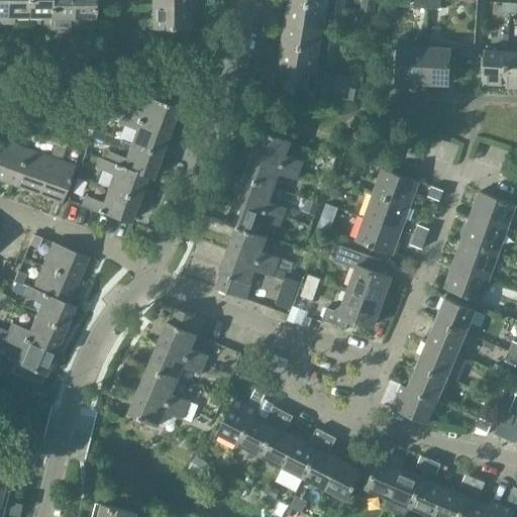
[(14,17),(28,17),(28,0),(6,0),(7,24),(14,24),(14,17)]
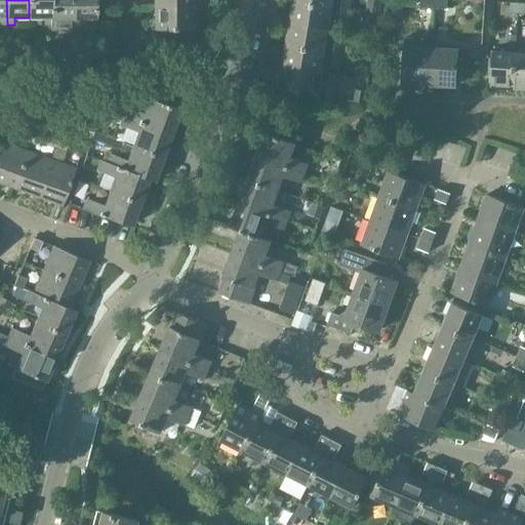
[(44,25),(50,25),(51,25),(50,0),(29,0),(29,17),(44,17),(44,25)]
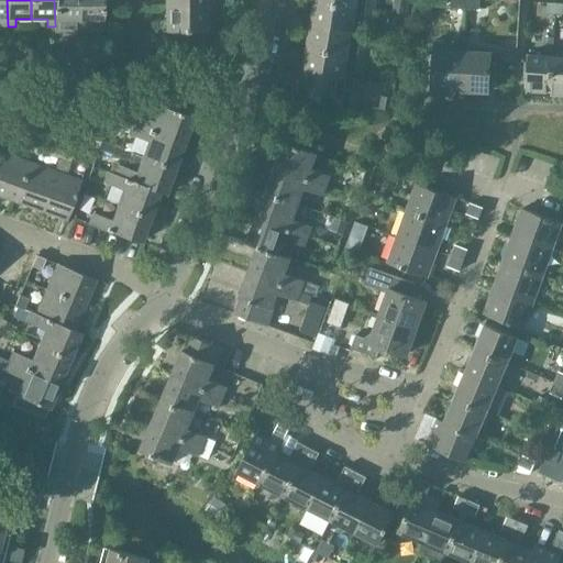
[(54,32),(79,32),(78,0),(54,0),(55,26),(54,26),(54,32)]
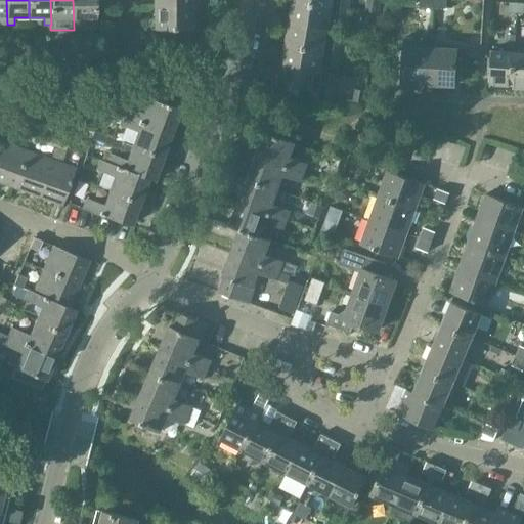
[(73,0),(74,30),(96,30),(96,12),(96,7),(95,0),(73,0)]
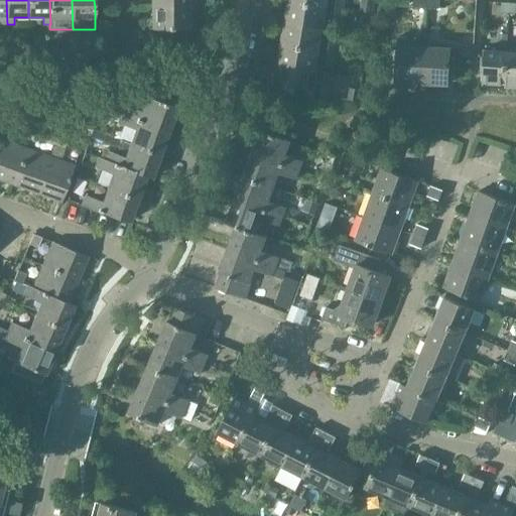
[(288,0),(289,1),(344,10),(345,0),(288,0)]
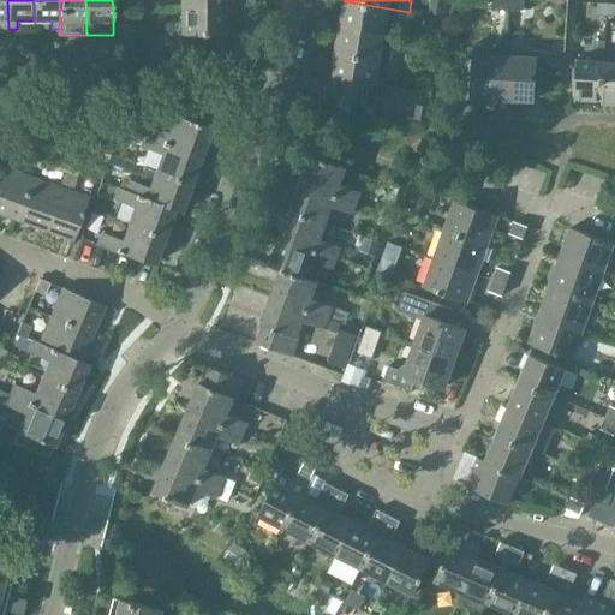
[(433,0),(430,15),(445,17),(447,0),(433,0)]
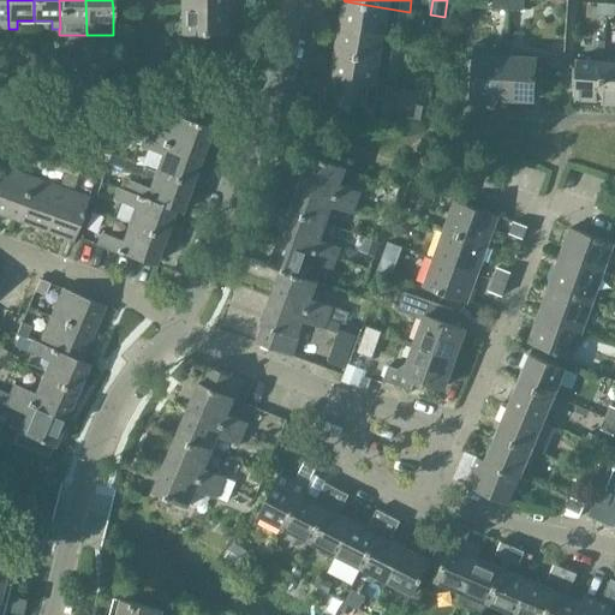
[(508,0),(508,10),(524,11),(524,0),(508,0)]
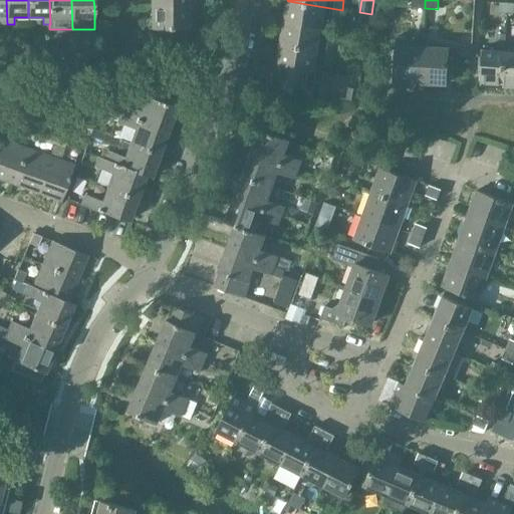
[(278,14),(277,21),(322,28),(324,18),(340,20),(342,10),(288,1),(285,15),(278,14)]
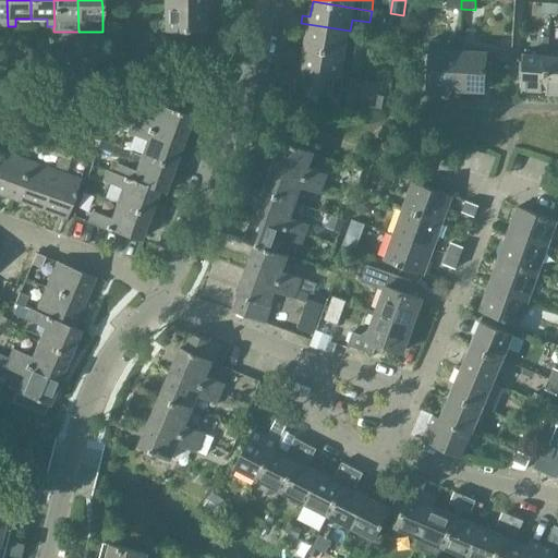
[(542,14),(552,14),(552,3),(543,3),(542,14)]
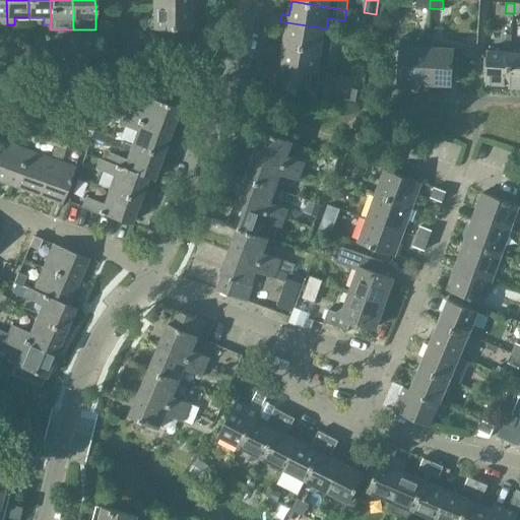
[(199,6),(152,6),(152,36),(144,36),(144,49),(174,49),(174,28),(191,28),(191,13),(199,13),(199,6)]
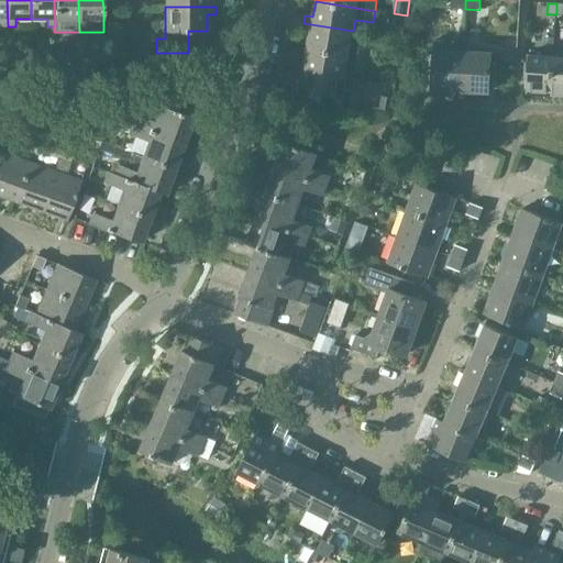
[(310,32),(308,47),(367,57),(370,46),(351,43),(353,31),(304,23),(302,31),(310,32)]
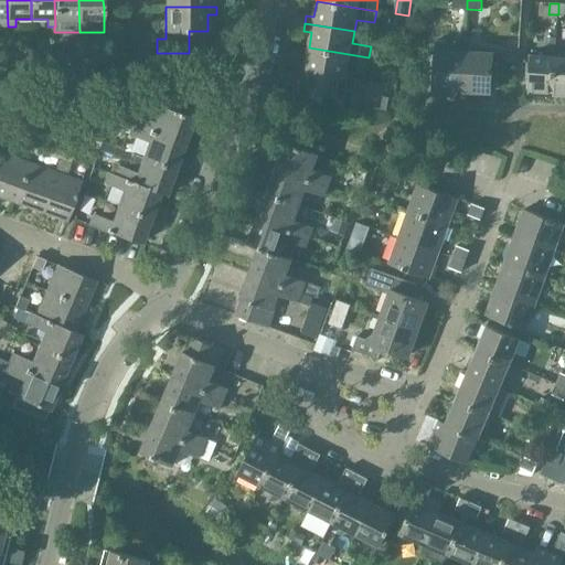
[(298,62),(297,70),(347,78),(349,66),(366,70),(369,57),(309,48),(306,64),(298,62)]
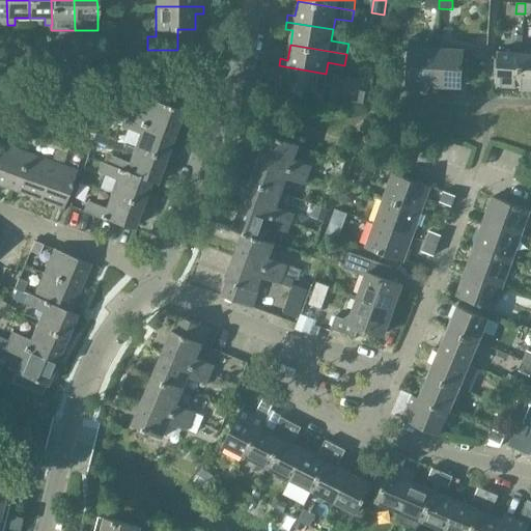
[(430,85),(435,85),(437,49),(410,48),(408,84),(413,84),(415,89),(427,90),(430,85)]
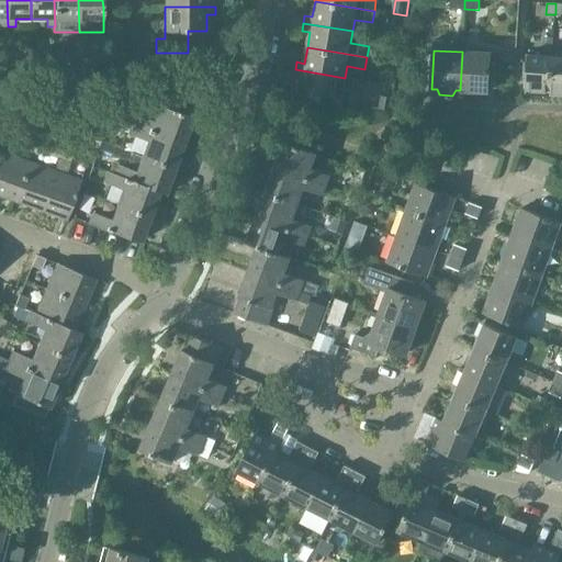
[(462,52),(460,90),(489,92),(491,54),(462,52)]
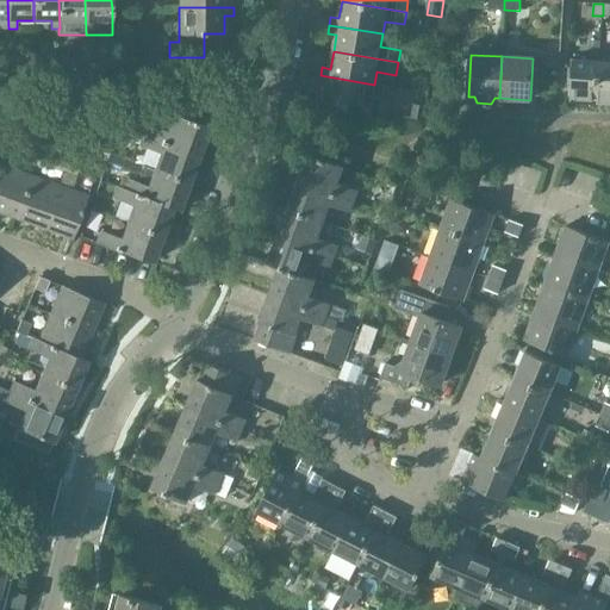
[(558,60),(543,58),(543,67),(558,68),(558,60)]
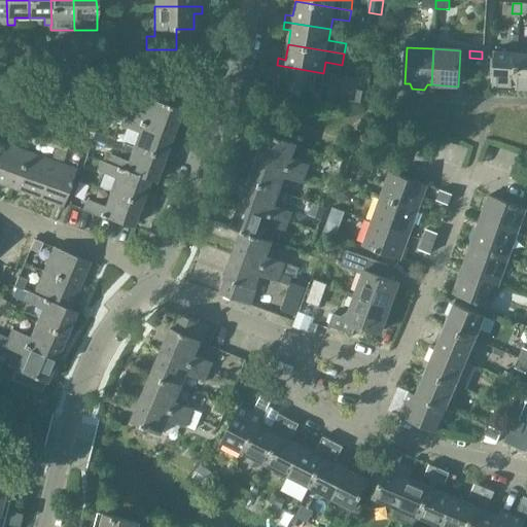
[(492,89),(516,90),(518,53),(495,51),(492,89)]
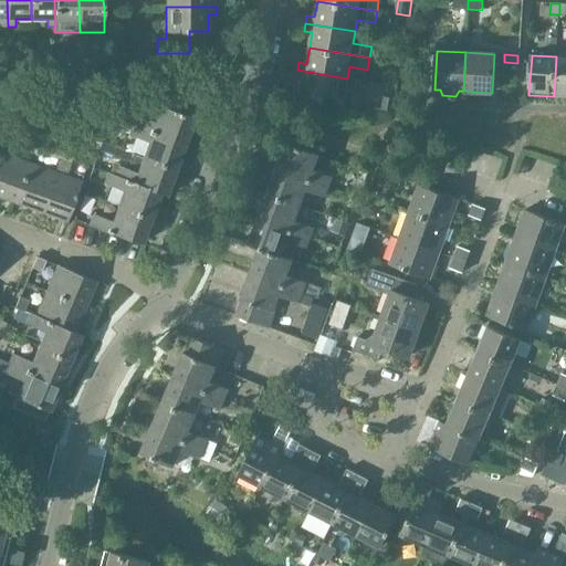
[(554,96),(565,96),(565,56),(556,56),(554,96)]
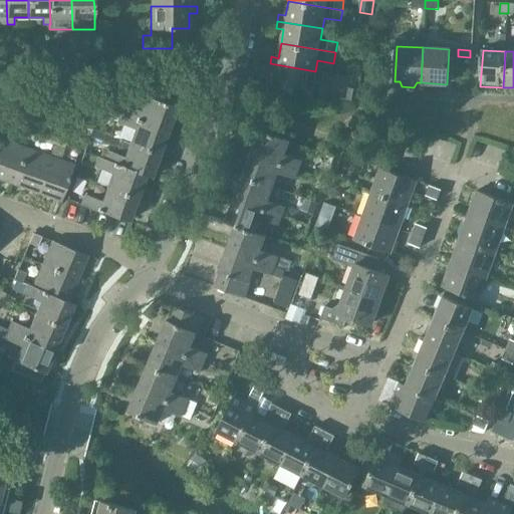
[(315,71),(270,63),(269,70),(276,72),(273,86),(290,89),(290,90),(294,91),(294,90),(327,96),(329,85),(313,82),(315,71)]
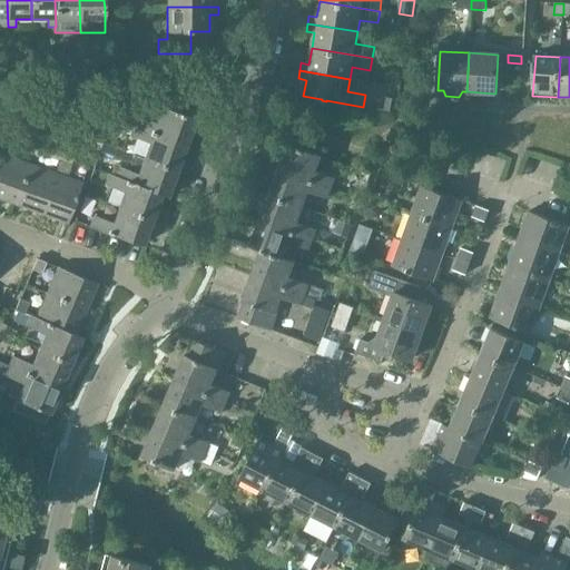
[(137,116),(134,126),(186,145),(195,119),(163,107),(157,123),(137,116)]
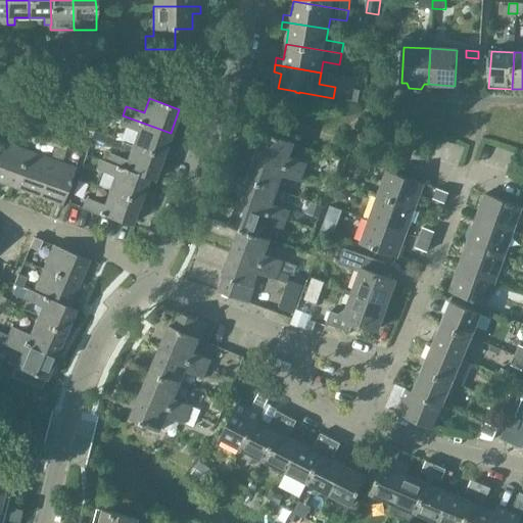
[(0,120),(0,122),(8,128),(13,121),(5,114),(0,120)]
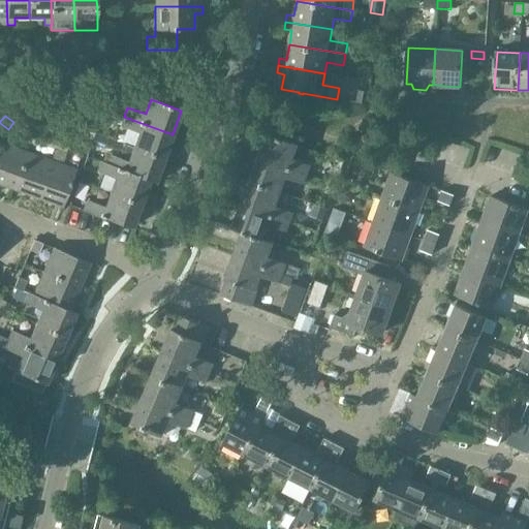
[(138,132),(133,147),(164,158),(173,134),(124,117),(121,126),(138,132)]
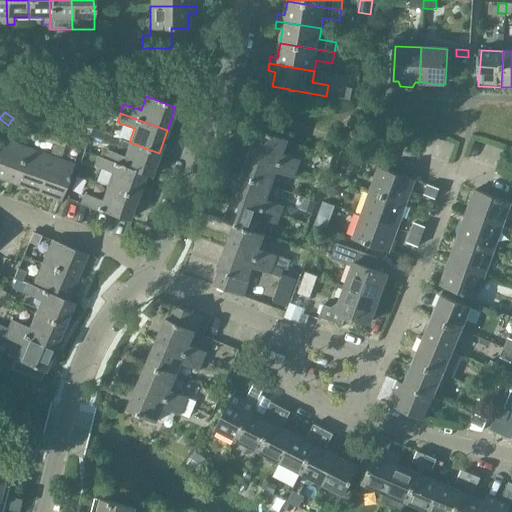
[(8,125),(17,131),(22,124),(13,118),(8,125)]
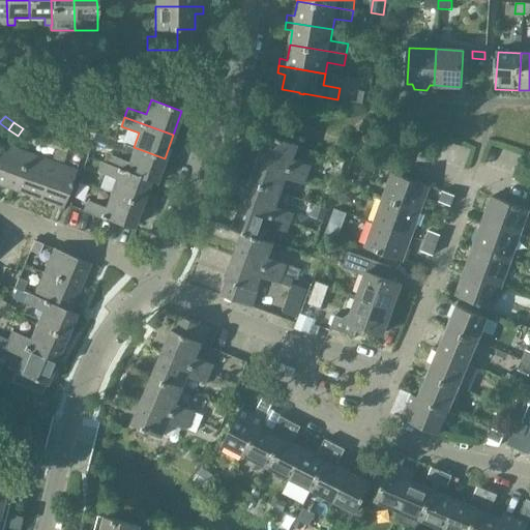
[(268,134),(259,158),(307,175),(311,167),(293,159),(298,145),(268,134)]
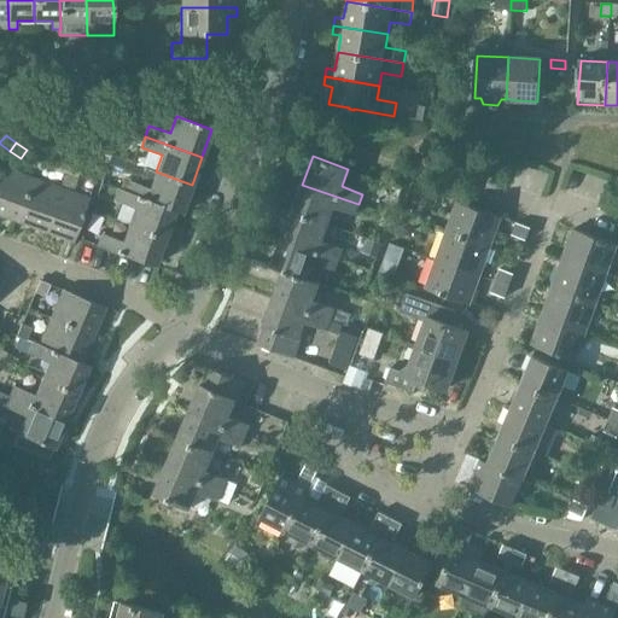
[(53,170),(65,175),(69,165),(57,161),(53,170)]
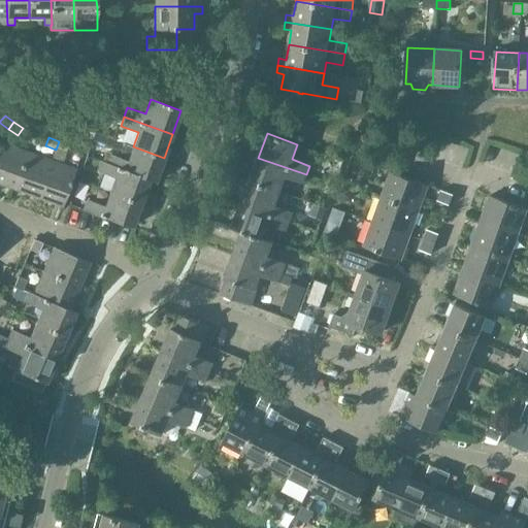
[(59,141),(56,150),(66,154),(69,144),(59,141)]
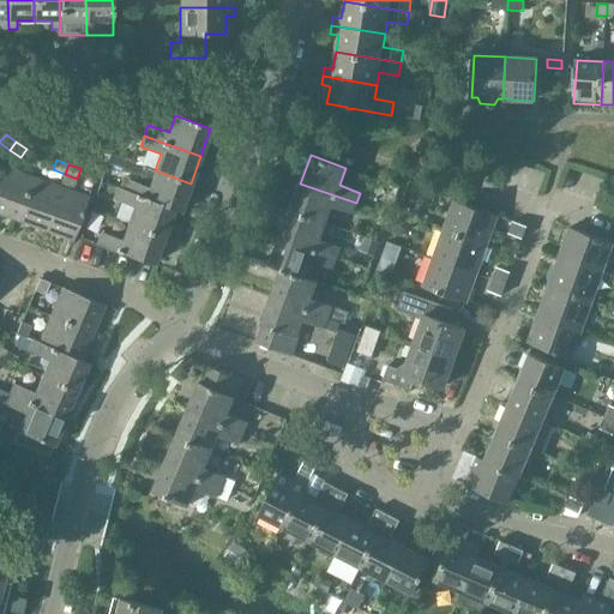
[(0,175),(0,214),(17,220),(31,178),(2,167),(0,175)]
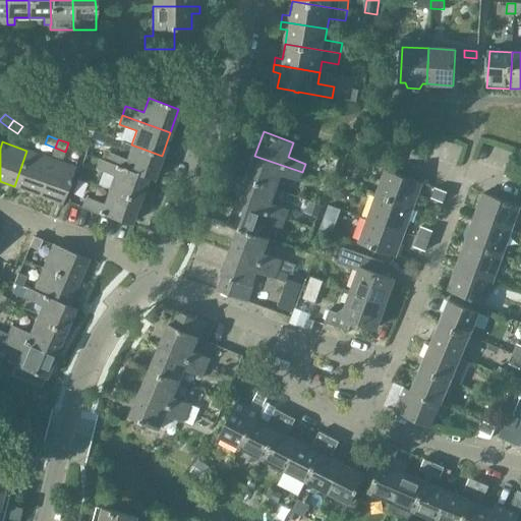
[(109,153),(106,162),(148,177),(147,178),(153,180),(162,156),(131,145),(126,159),(109,153)]
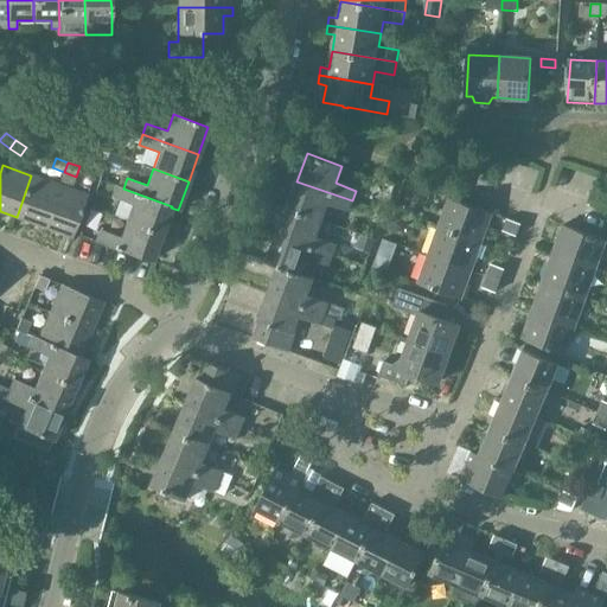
[(17,217),(44,228),(59,185),(31,176),(17,217)]
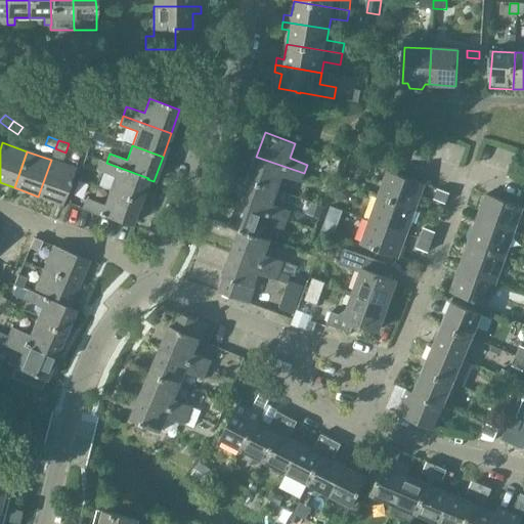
[(256,157),(248,179),(277,190),(282,176),(301,182),(304,173),(256,157)]
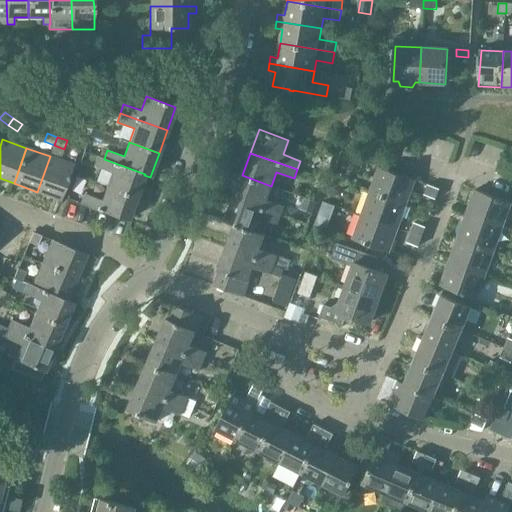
[(50,156),(37,192),(61,200),(74,165),(50,156)]
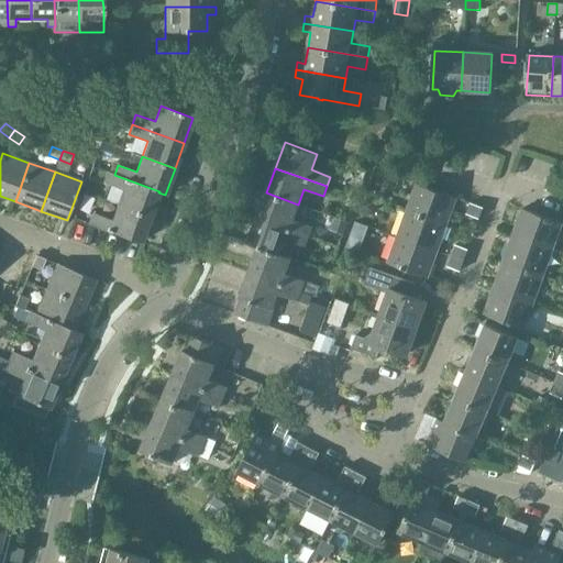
[(150,217),(158,192),(159,191),(114,175),(108,173),(105,183),(123,189),(118,205),(150,217)]
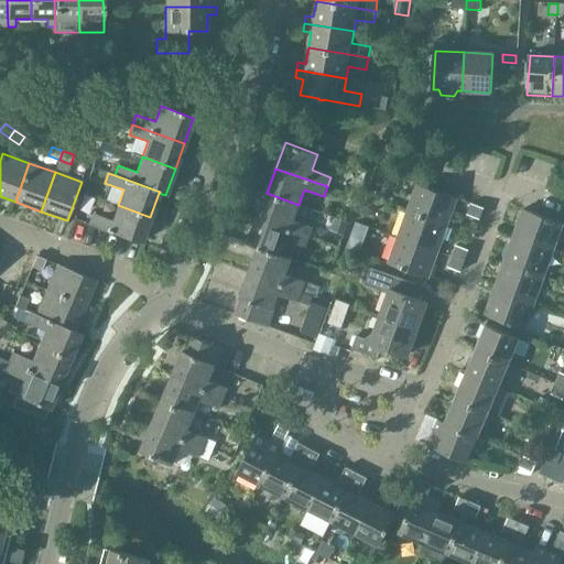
[(418,185),(408,212),(447,226),(457,198),(418,185)]
